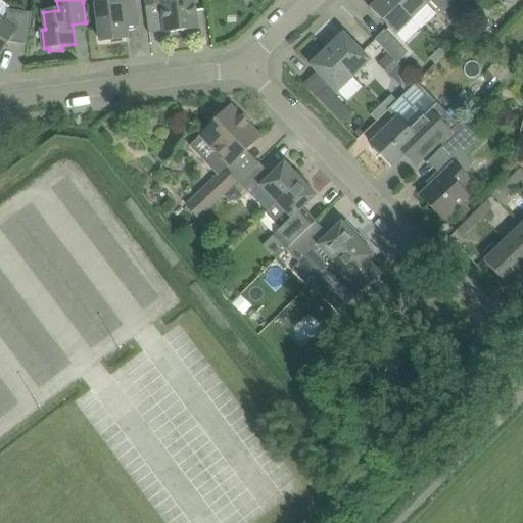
[(95,0),(97,5),(96,5),(98,20),(100,41),(127,38),(125,27),(137,26),(133,0),(95,0)]
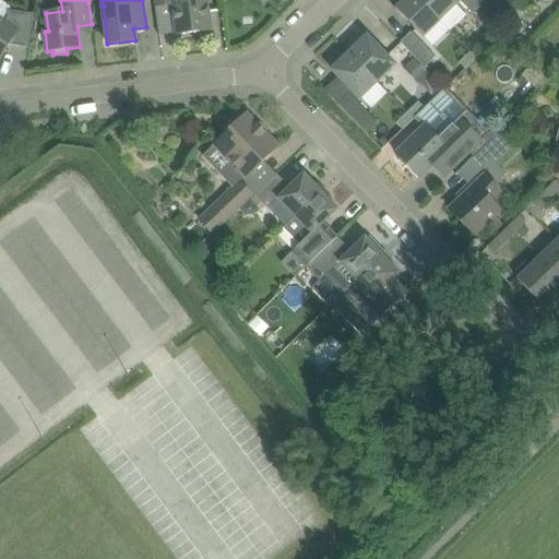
[(154,0),(155,8),(171,6),(176,35),(211,31),(209,9),(206,0),(154,0)]
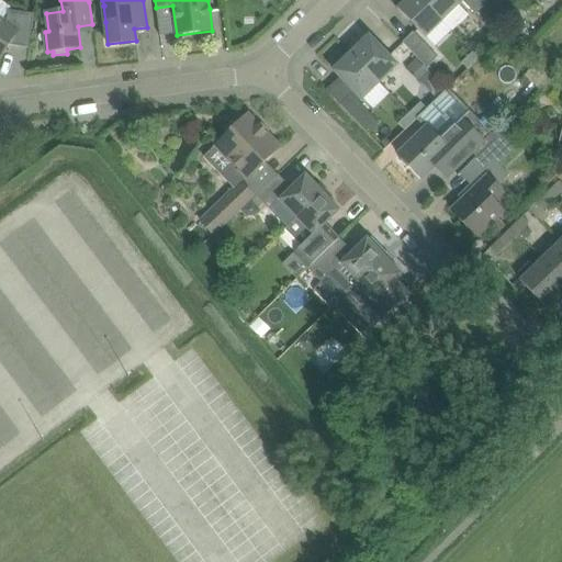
[(442,21),(422,0),(405,0),(397,9),(426,37),(442,21)]
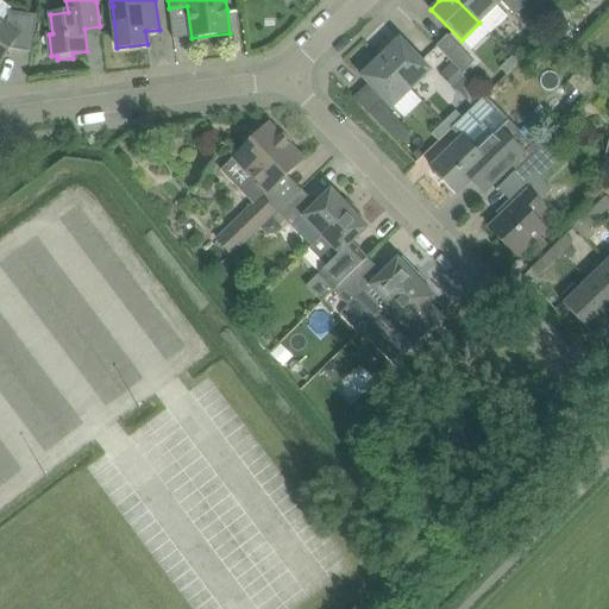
[(493,0),(457,0),(479,23),(489,33),(507,16),(497,6),(498,5),(493,0)]
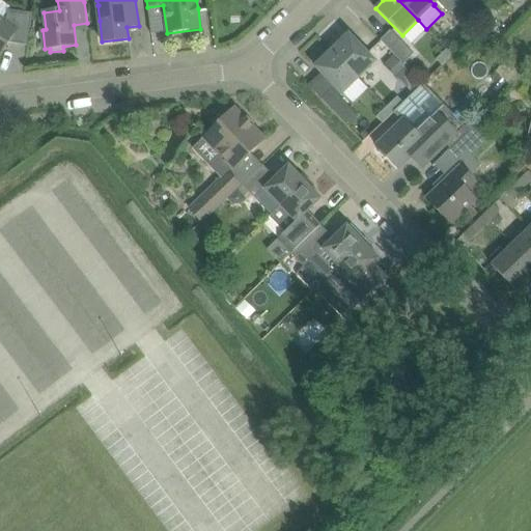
[(465,0),(475,10),(481,4),(477,0),(465,0)]
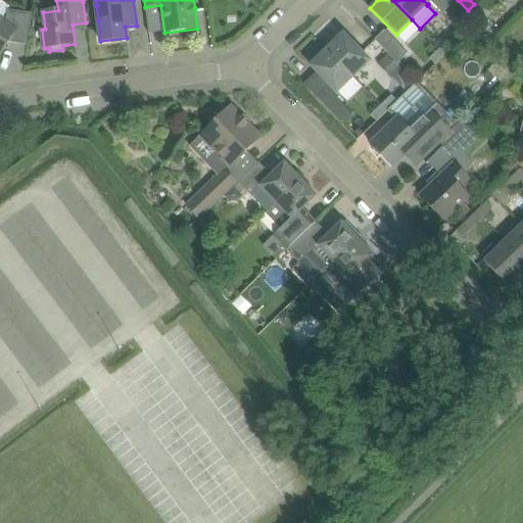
[(479,0),(474,4),(468,10),(478,21),(484,15),(481,12),(485,8),(479,0)]
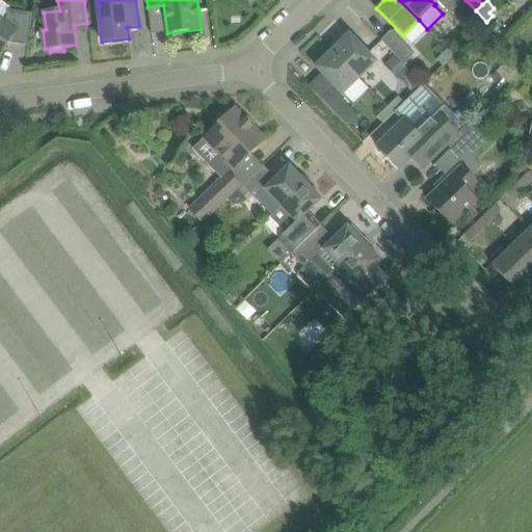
[(32,14),(16,11),(7,10),(6,21),(0,17),(0,55),(0,56),(8,43),(27,45),(30,25),(32,14)]
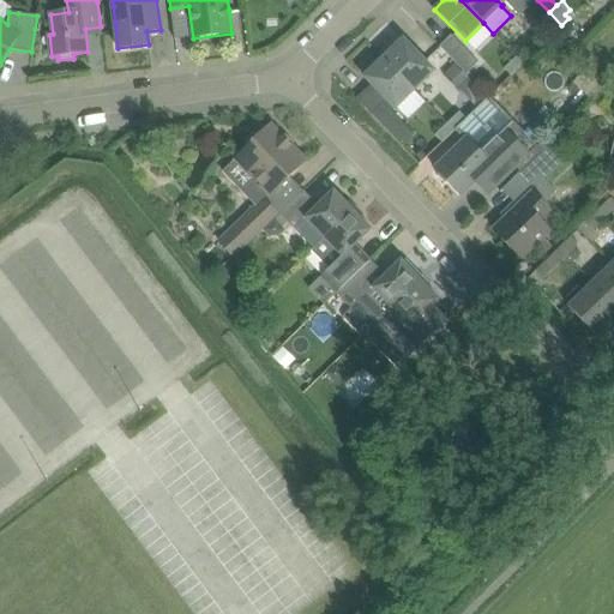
[(440,47),(467,73),(477,62),(451,35),(440,47)]
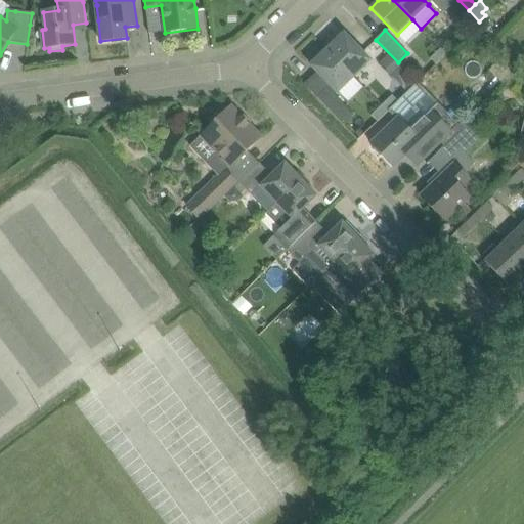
[(344,34),(328,49),(354,77),(370,60),(344,34)]
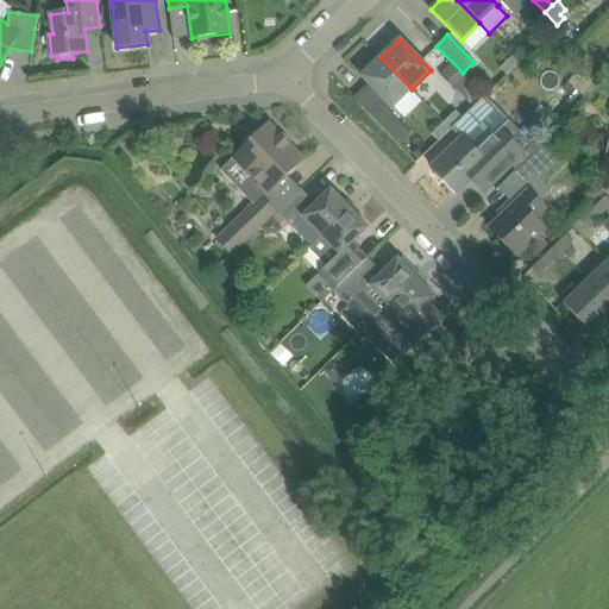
[(501,68),(507,75),(520,63),(513,56),(501,68)]
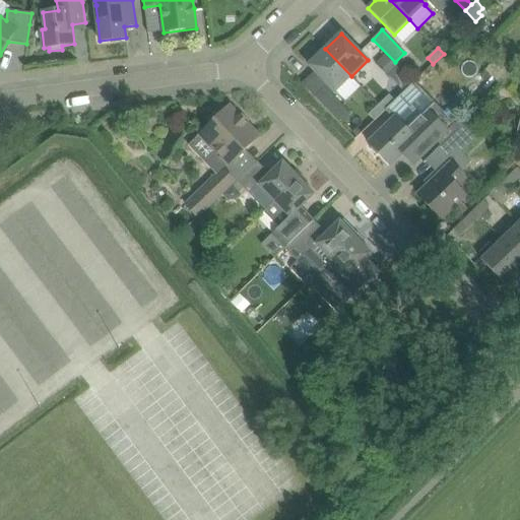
[(351,76),(325,49),(309,65),(335,91),(351,76)]
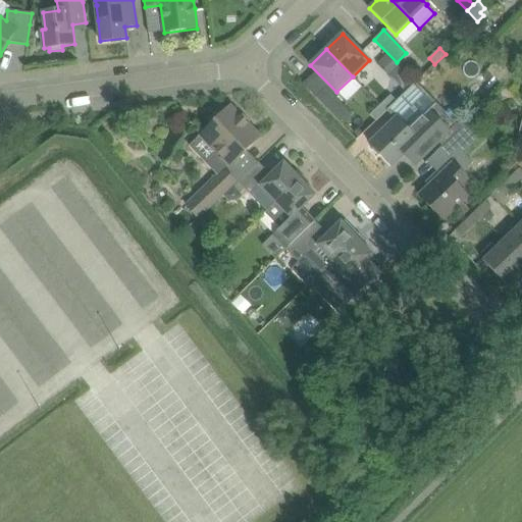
[(386,55),(374,66),(387,81),(399,69),(386,55)]
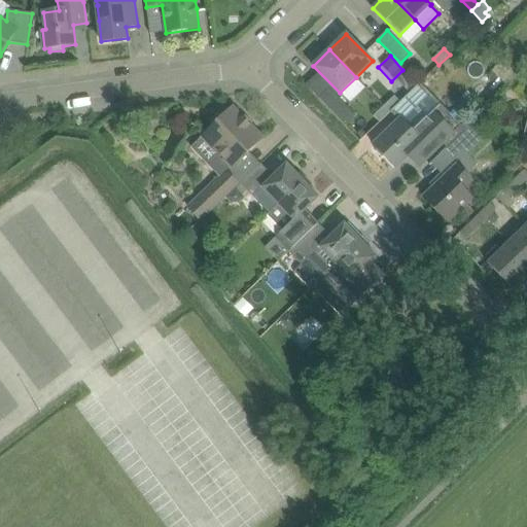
[(388,131),(374,145),(376,147),(376,151),(382,157),(385,157),(395,168),(414,149),(426,161),(441,146),(448,140),(454,134),(434,112),(441,106),(419,84),(392,110),(400,119),(388,131)]
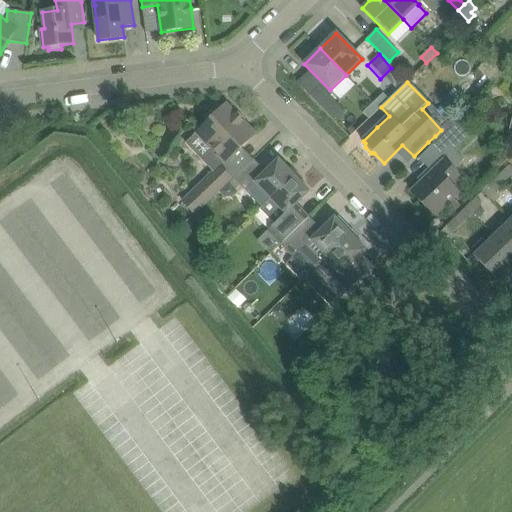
[(309,95),(336,122),(346,113),(319,85),(309,95)]
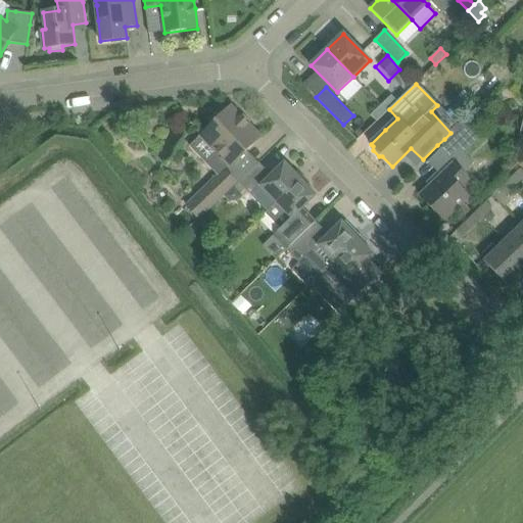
[(391,95),(381,105),(387,111),(397,101),(391,95)]
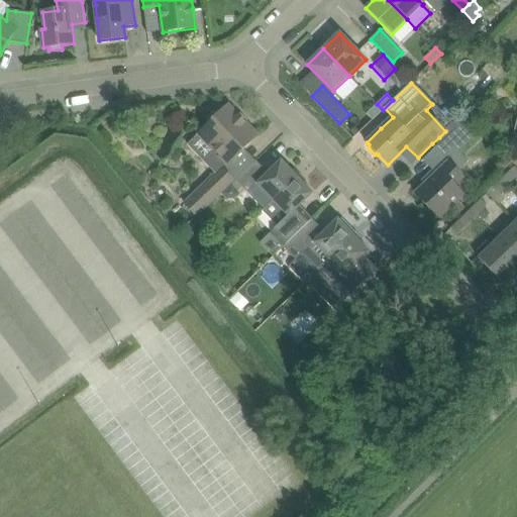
[(383,110),(377,104),(366,114),(372,120),(383,110)]
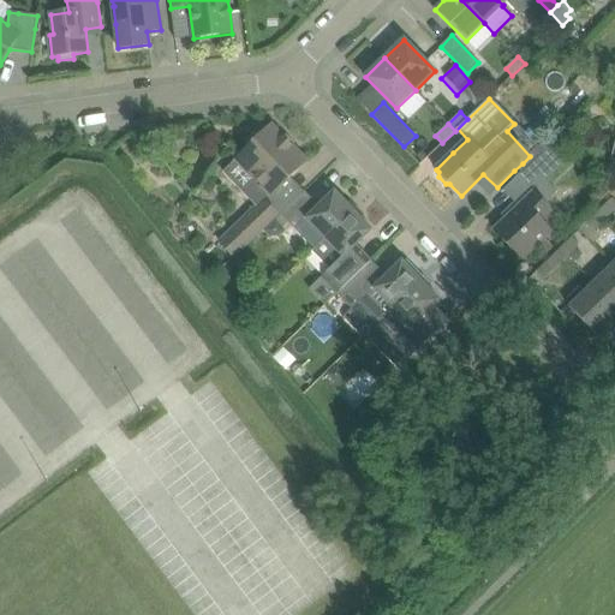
[(237,159),(254,177),(272,196),(288,179),(306,162),(291,147),(294,144),(286,136),(282,138),(270,125),(237,159)]
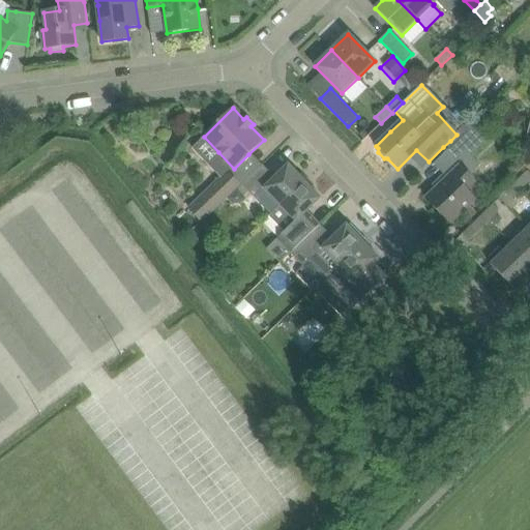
[(439,160),(452,174),(427,199),(449,223),(474,199),(465,189),(474,181),(470,176),(480,167),(471,157),(491,139),(476,123),(432,166),(433,167),(439,160)]
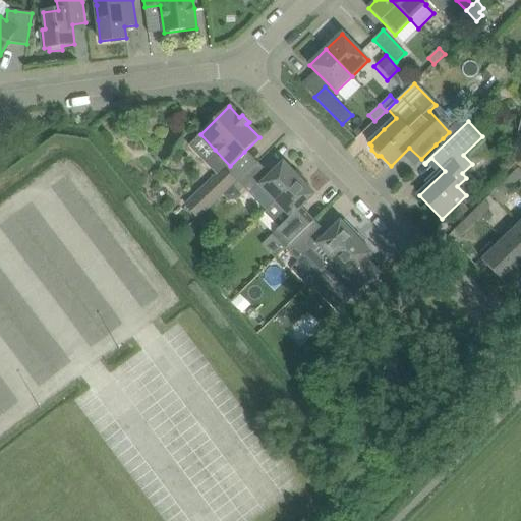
[(267,193),(275,201),(302,176),(296,170),(294,173),(283,162),(269,176),(256,163),(238,181),(249,194),(257,203),(267,193)]
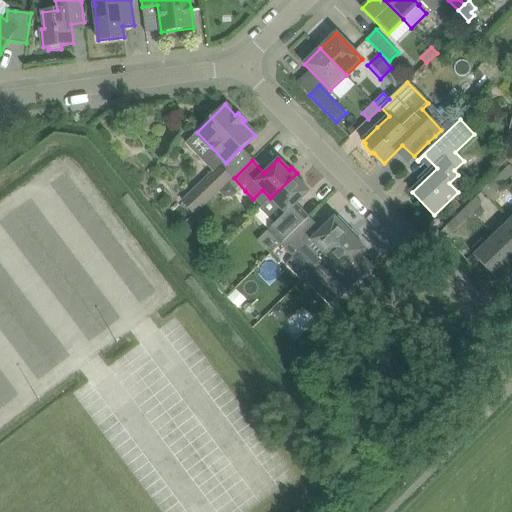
[(511,168),(509,166),(499,176),(505,182),(511,174),(511,168)]
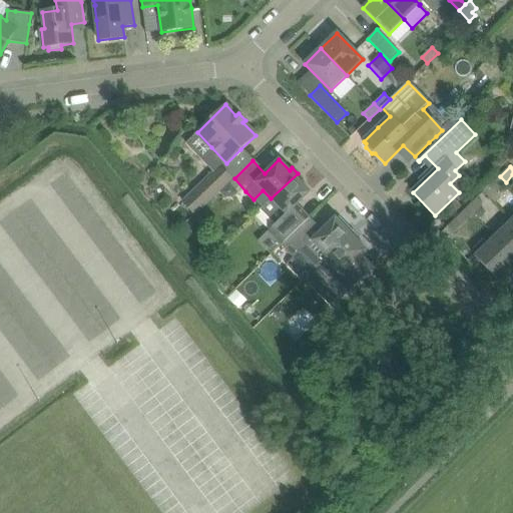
[(220,167),(192,194),(183,203),(194,214),(203,205),(219,190),(228,181),(231,179),(220,167)]
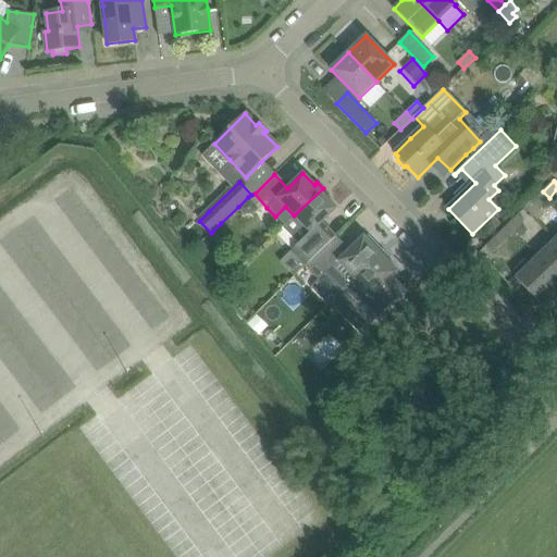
[(291,251),(305,265),(336,236),(323,222),(337,208),(325,196),(329,194),(323,188),(294,215),(282,227),(298,244),(291,251)]
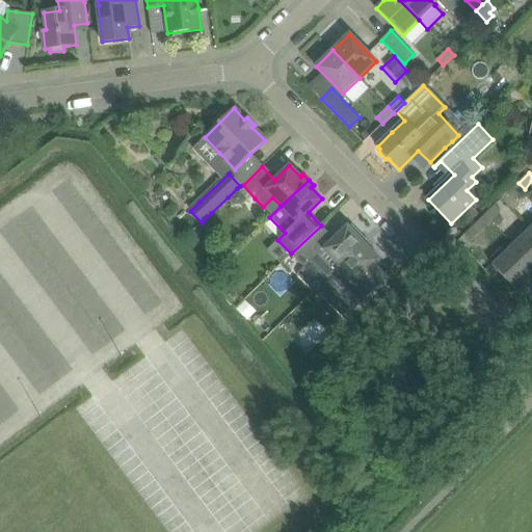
[(525,189),(519,183),(508,192),(514,198),(525,189)]
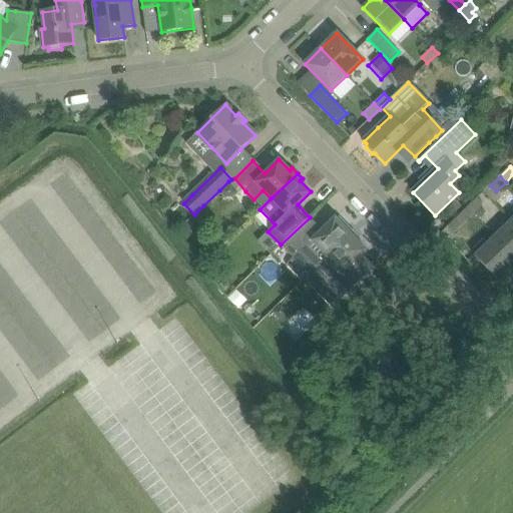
[(229,182),(228,181),(219,190),(220,191),(225,196),(231,196),(237,191),(236,191),(230,183),(229,182)]
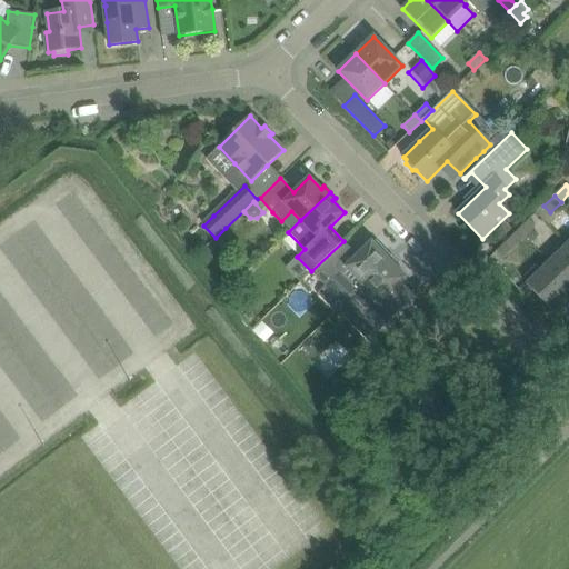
[(530,220),(519,230),(525,237),(536,226),(530,220)]
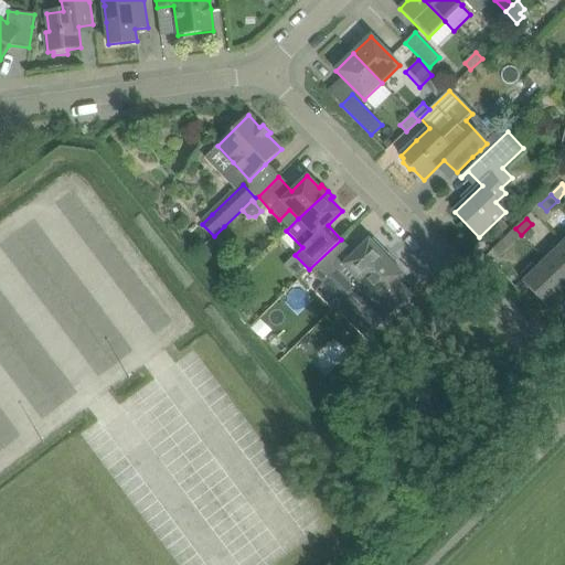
[(515,228),(504,240),(510,246),(521,235),(515,228)]
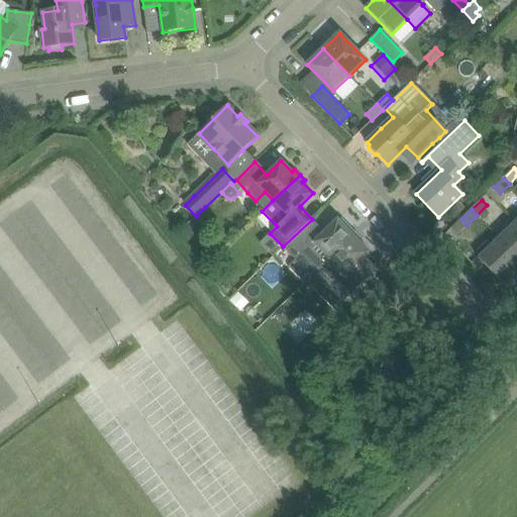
[(341,218),(339,220),(337,219),(324,231),(312,219),(283,246),(296,260),(313,242),(329,259),(356,233),(341,218)]
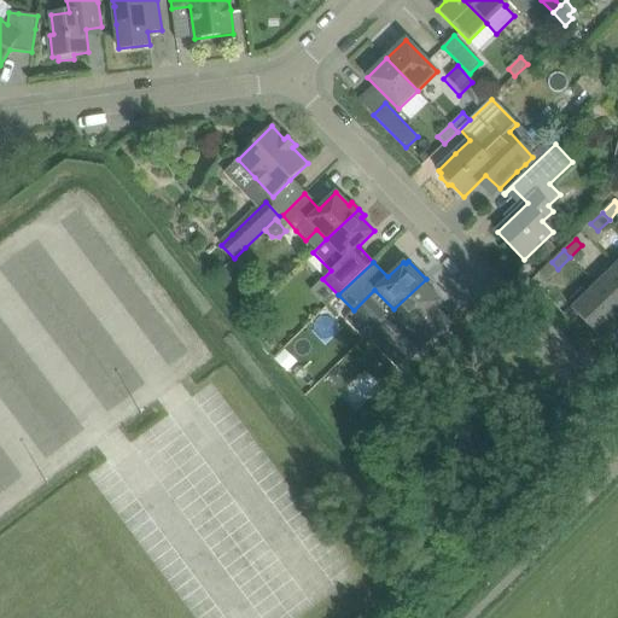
[(558,269),(552,262),(540,274),(546,281),(558,269)]
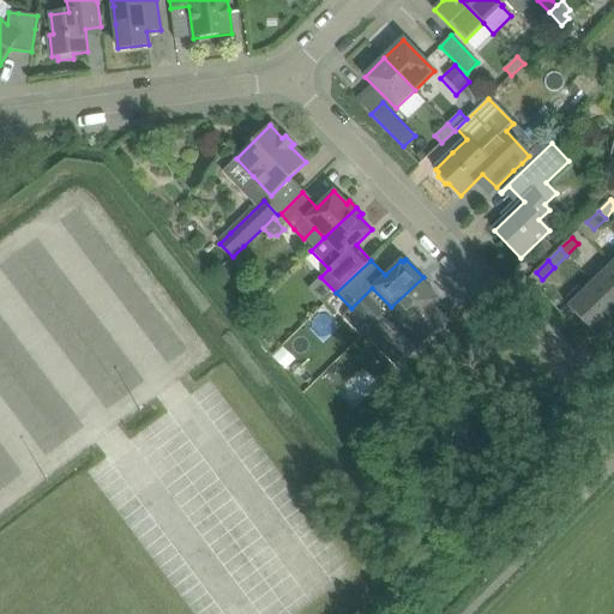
[(613,265),(613,264),(593,283),(613,304),(613,265)]
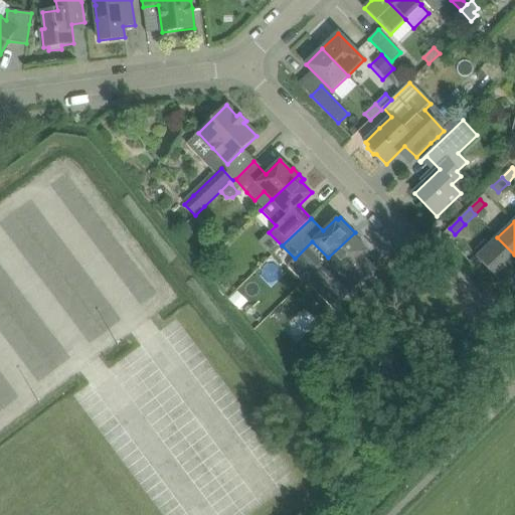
[(355,232),(328,258),(315,271),(343,300),(367,276),(355,264),(368,250),(357,239),(360,237),(355,232)]
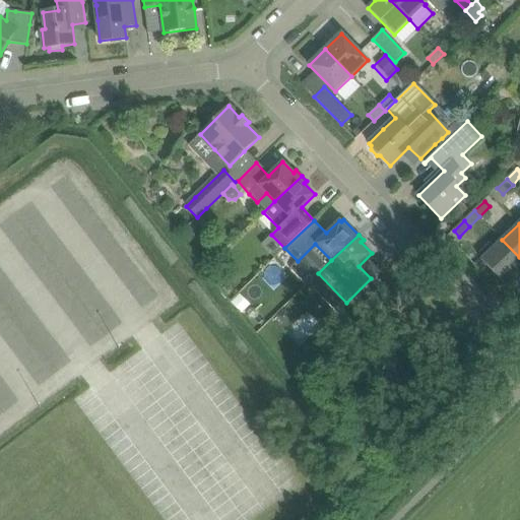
[(519,267),(519,257),(502,240),(481,259),(508,286),(515,279),(512,275),(519,267)]
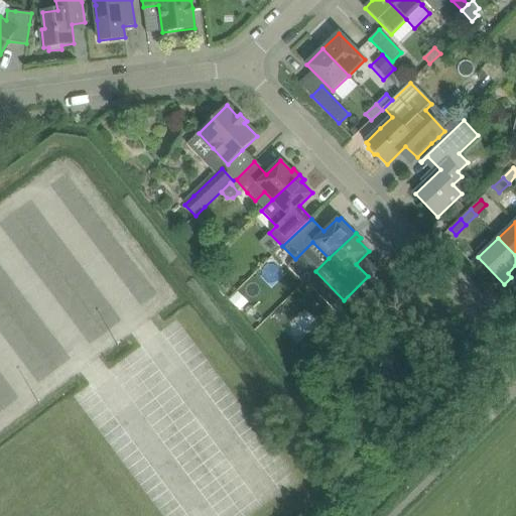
[(247,303),(237,293),(230,300),(240,310),(247,303)]
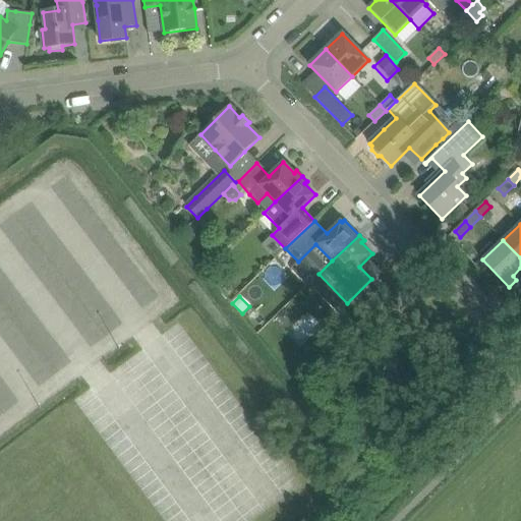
[(285,310),(278,317),(285,325),(289,321),(289,315),(285,310)]
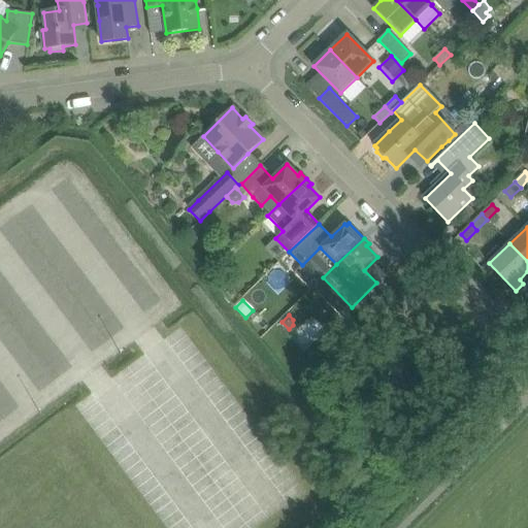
[(0,419),(18,409),(0,380),(0,419)]
